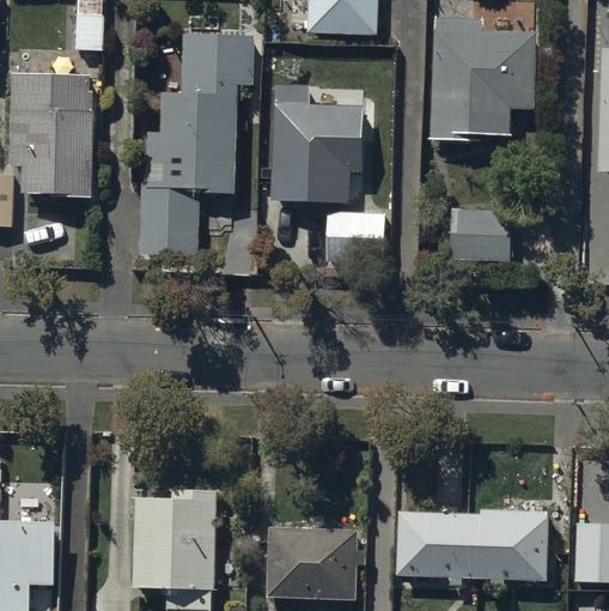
[(78,0),(78,46),(101,47),(101,0),(78,0)]
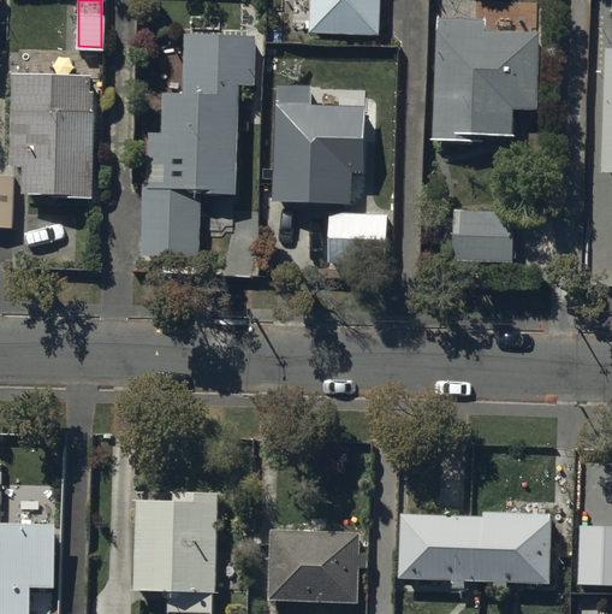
[(291,0),(291,27),(376,29),(376,0),(291,0)]
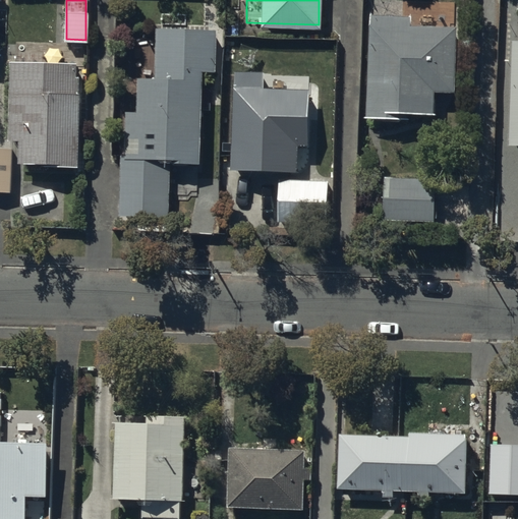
[(451,88),(453,29),(406,26),(406,17),(370,15),(366,115),(406,116),(406,109),(429,110),(430,87),(451,88)]
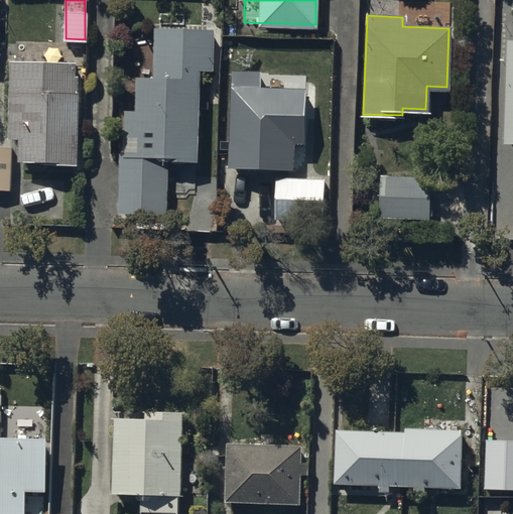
[(212,29),(155,27),(153,80),(137,80),(136,112),(128,112),(126,154),(121,153),(119,208),(163,210),(166,156),(196,157),(199,67),(210,67),(212,29)]
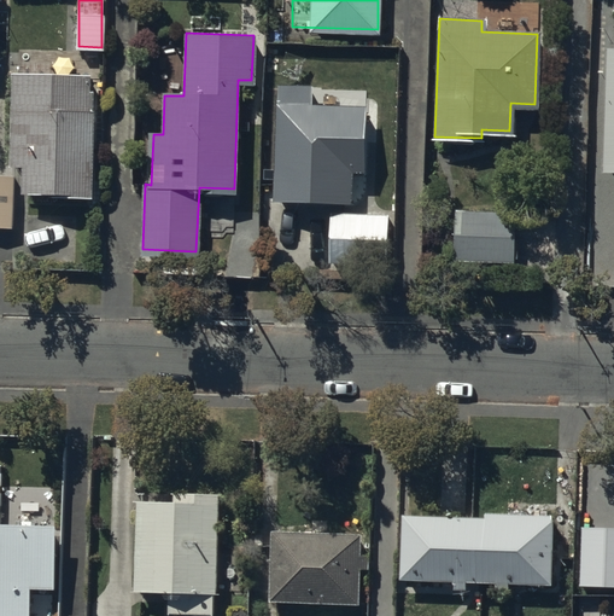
[(613,46),(606,47),(602,169),(613,169),(613,46)]
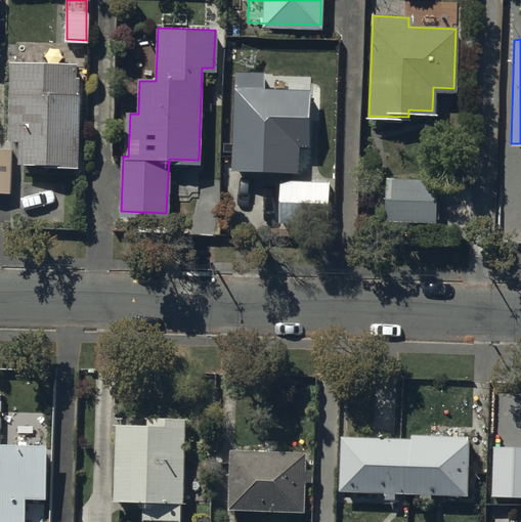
[(79,66),(11,63),(9,134),(19,135),(18,163),(76,165),(79,66)]
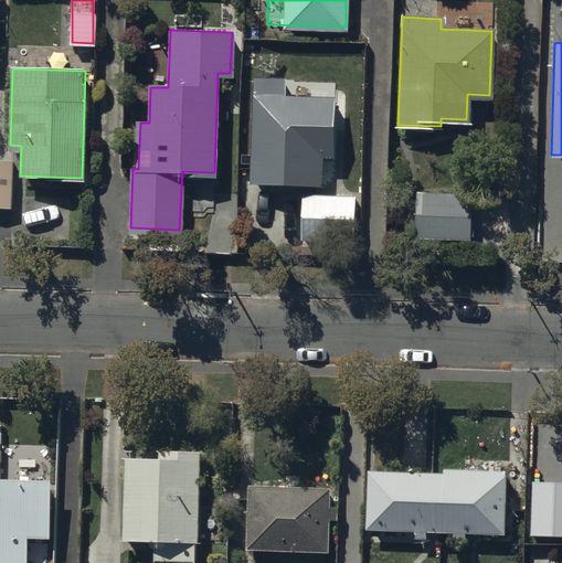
[(330,153),(331,77),(253,76),(251,182),(319,183),(320,153),(330,153)]
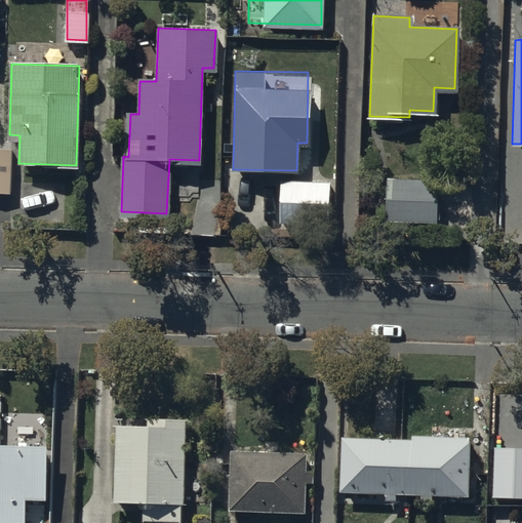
[(10,148),(0,147),(0,189),(8,189),(10,148)]
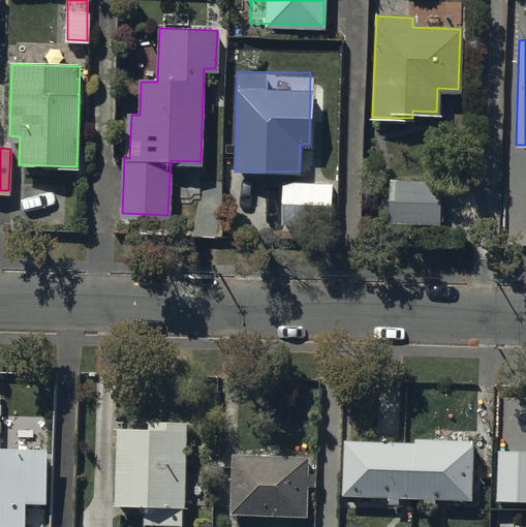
[(438,223),(439,182),(391,180),(389,221),(438,223)]
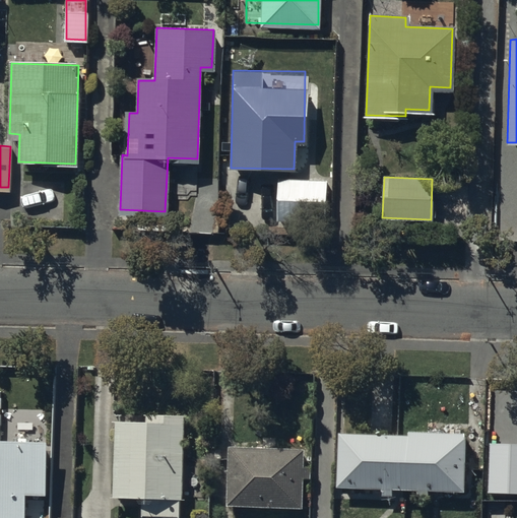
[(325,220),(326,180),(278,179),(276,219),(325,220)]
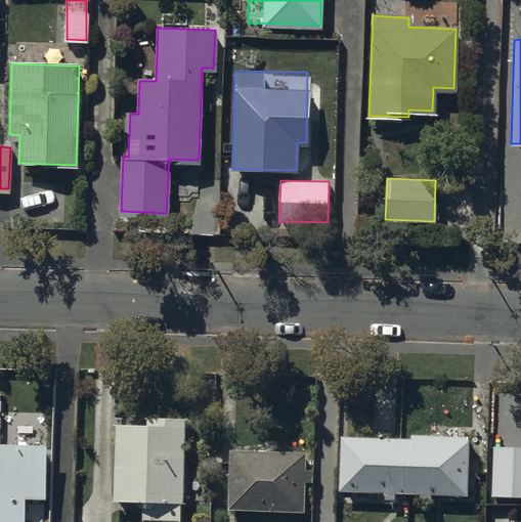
[(492,497),(520,497),(520,402),(492,402),(492,497)]
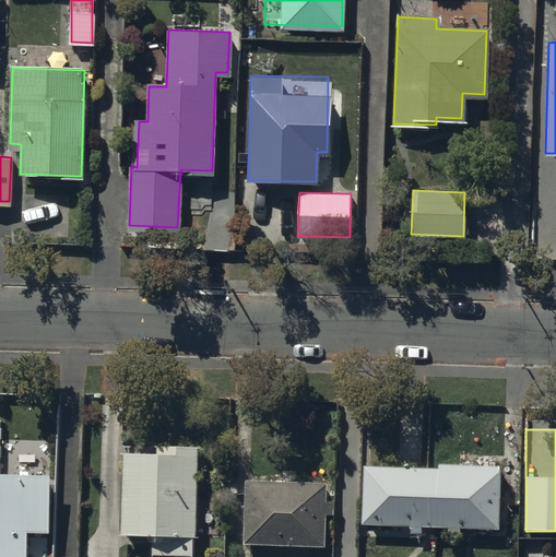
[(156,453),(121,453),(120,536),(151,536),(151,555),(175,555),(174,556),(190,556),(191,537),(196,537),(197,447),(156,446),(156,453)]
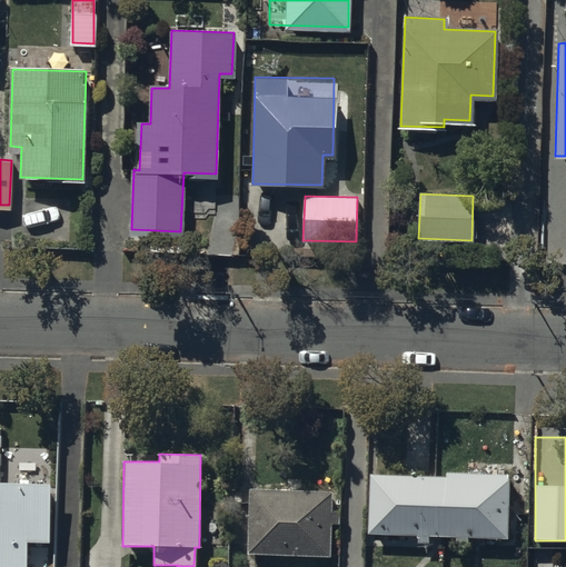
[(434,475),(368,474),(368,534),(417,535),(417,543),(428,543),(428,536),(455,536),(455,541),(468,541),(468,538),(506,537),(507,475),(434,475)]
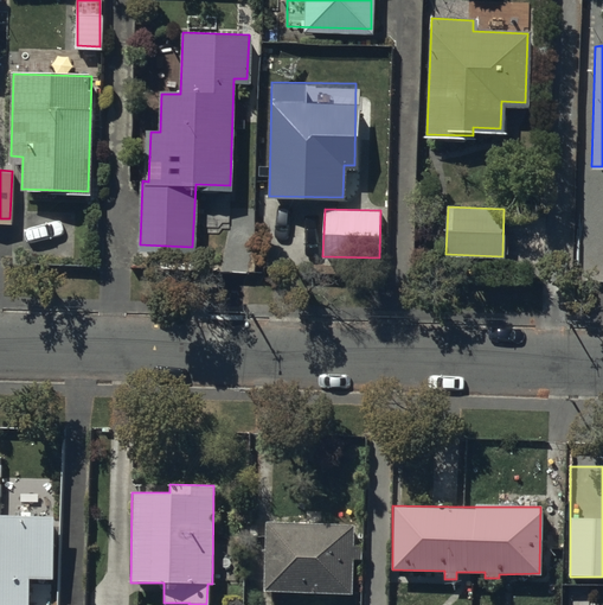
[(0,604),(27,604),(29,579),(55,579),(55,516),(0,515),(0,604)]
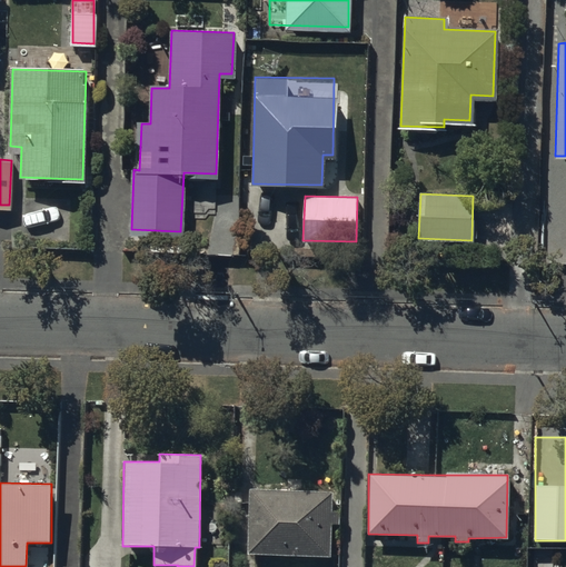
[(330,490),(249,488),(247,555),(330,557),(331,524),(339,524),(339,511),(330,511),(330,490)]
